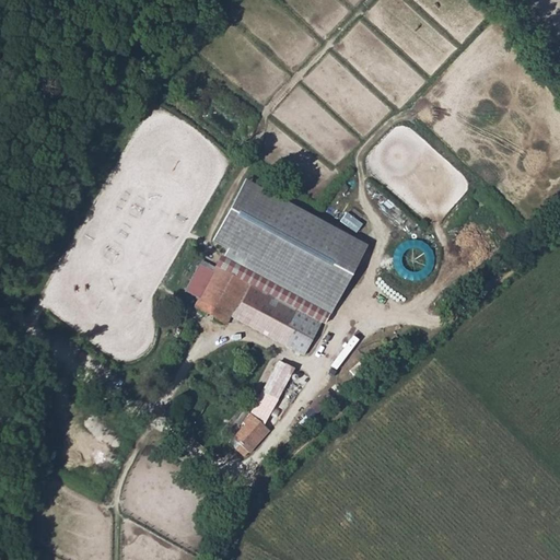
[(228,249),(224,256),(330,313),(370,244),(245,178),(213,241),(228,249)]
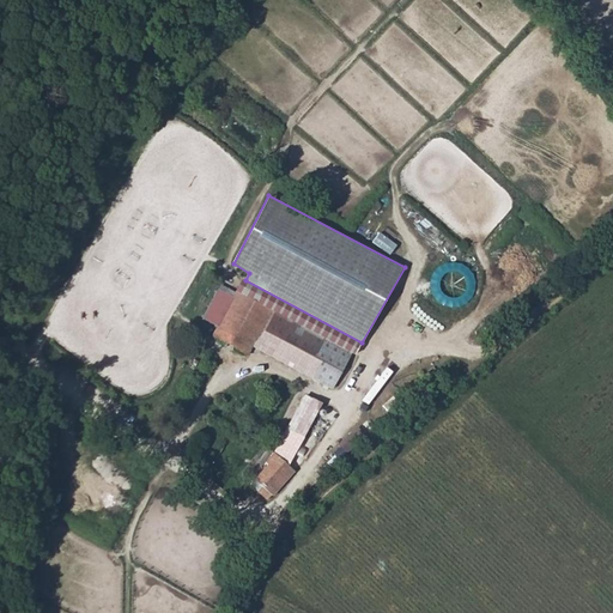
[(213,335),(247,353),(267,316),(271,311),(237,293),(236,293),(229,290),(226,293),(234,298),(213,335)]
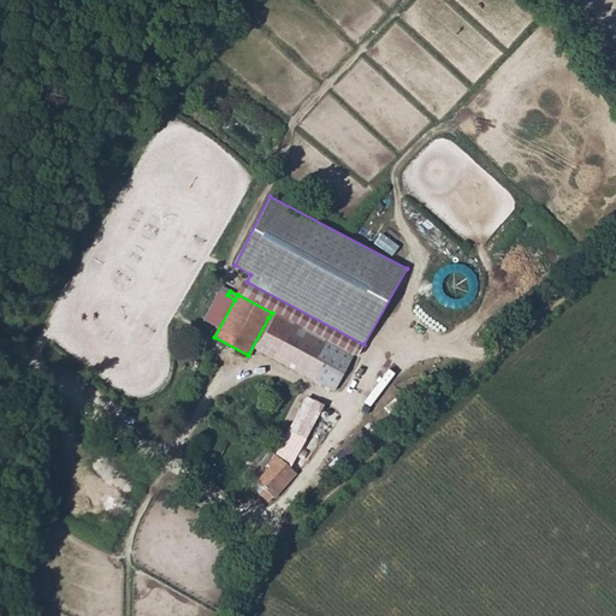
[(274,314),(272,313),(268,318),(272,319),(265,332),(317,360),(327,341),(276,313),(274,314)]
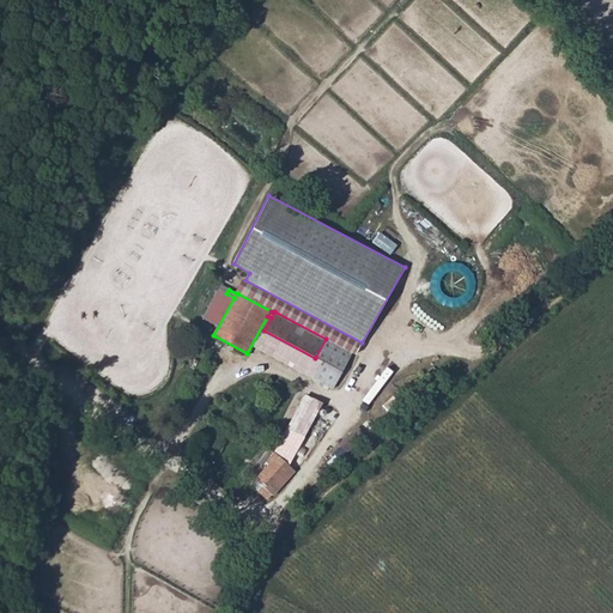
[(315,358),(263,331),(259,341),(316,372),(322,363),(315,358)]
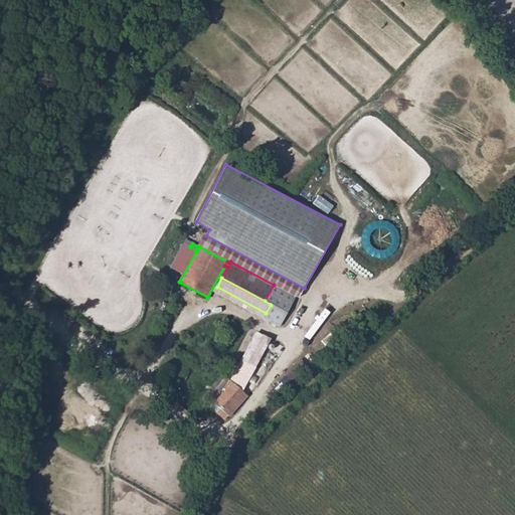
[(266,313),(217,287),(214,291),(265,318),(268,314),(266,313)]
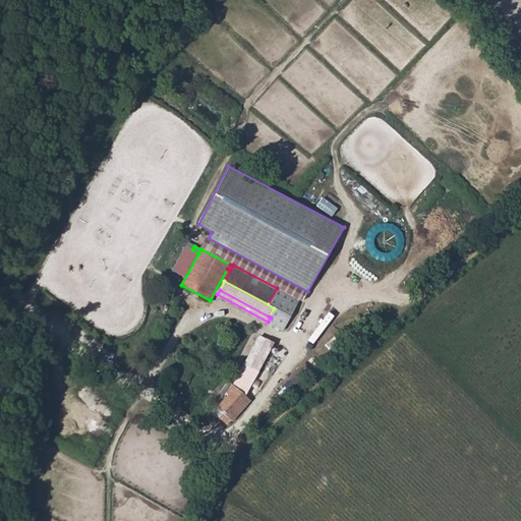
[(259,336),(232,385),(237,391),(241,383),(266,338),(259,336)]
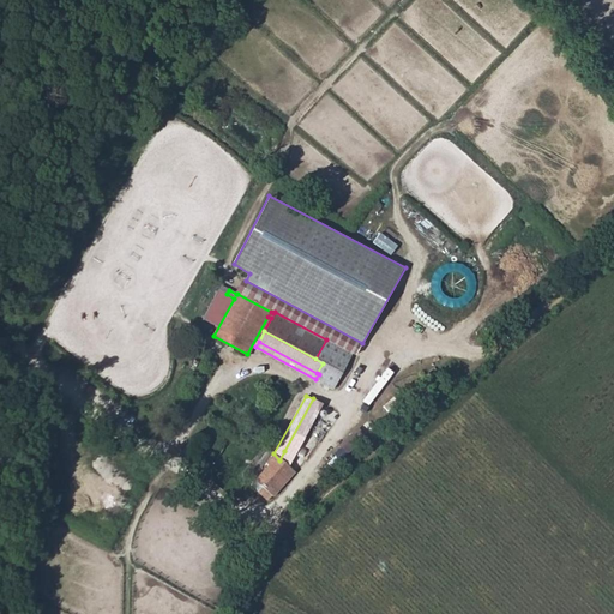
[(323,404),(313,398),(284,451),(294,457),(323,404)]
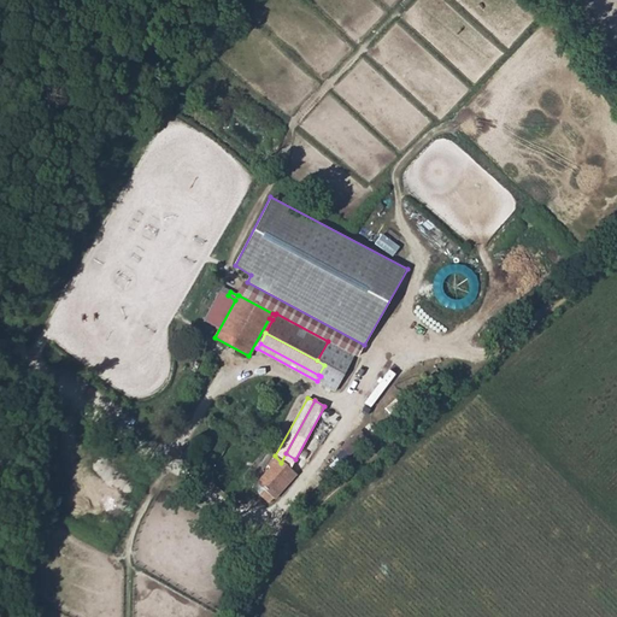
[(281,463),(275,456),(265,463),(268,466),(251,477),(256,486),(251,489),(259,500),(264,497),(264,498),(292,479),(281,463)]
